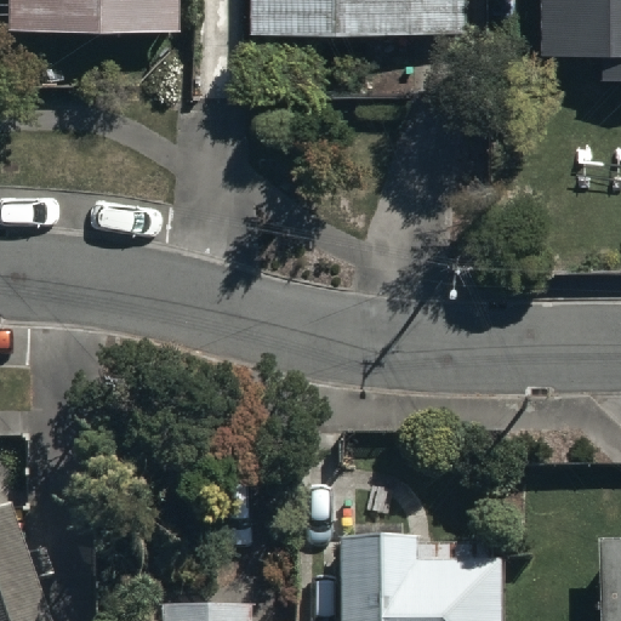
[(181,33),(180,0),(5,0),(5,33),(181,33)]
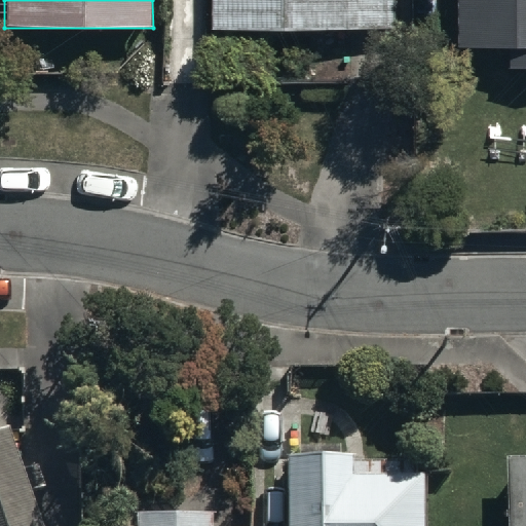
[(215,0),(215,26),(397,29),(397,0),(215,0)]
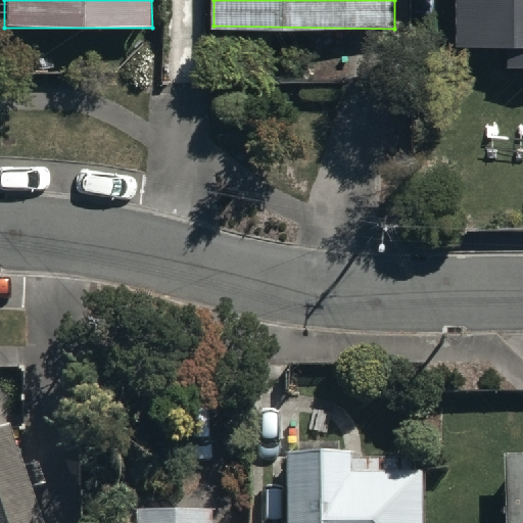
[(522,0),(458,0),(459,47),(497,46),(497,69),(522,68),(522,0)]
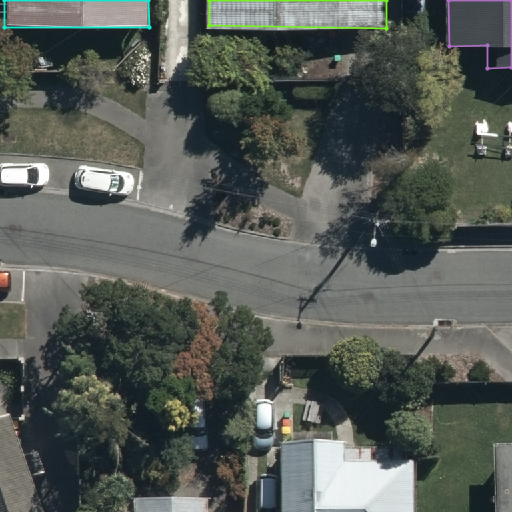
[(0,511),(32,511),(21,479),(44,471),(35,446),(17,452),(4,415),(0,416),(0,511)]
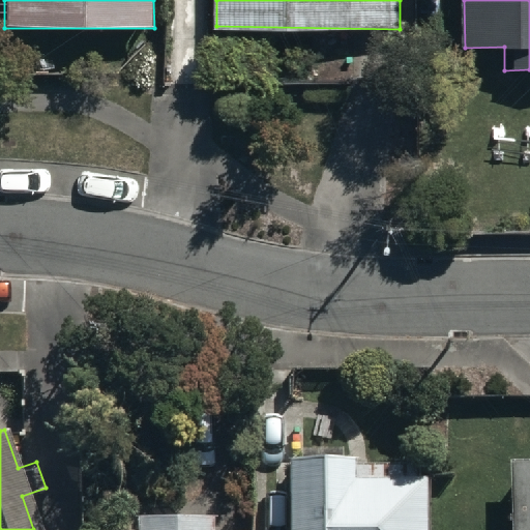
[(529,529),(529,462),(513,463),(514,529),(529,529)]
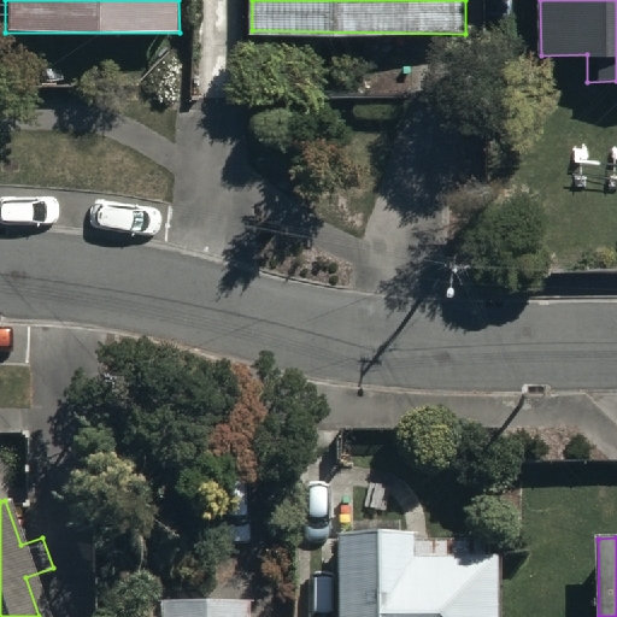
[(497,616),(499,544),(341,540),(339,616),(497,616)]
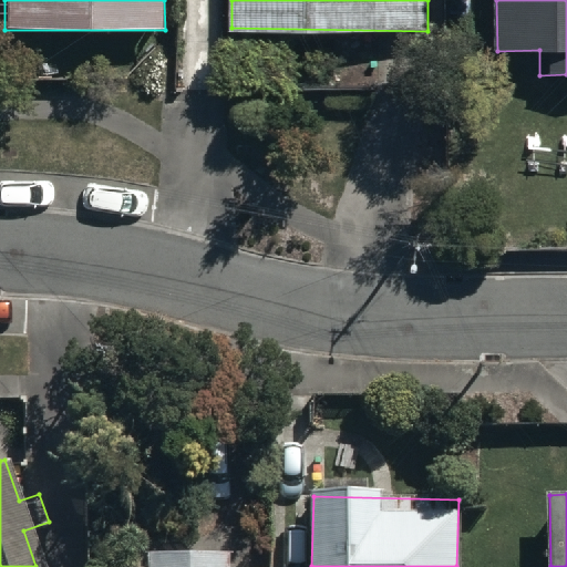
[(228,566),(228,553),(124,553),(123,566),(228,566)]
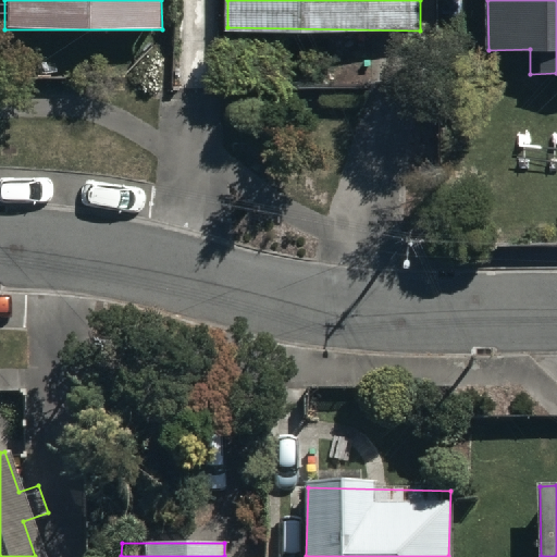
All buildings are outlined.
